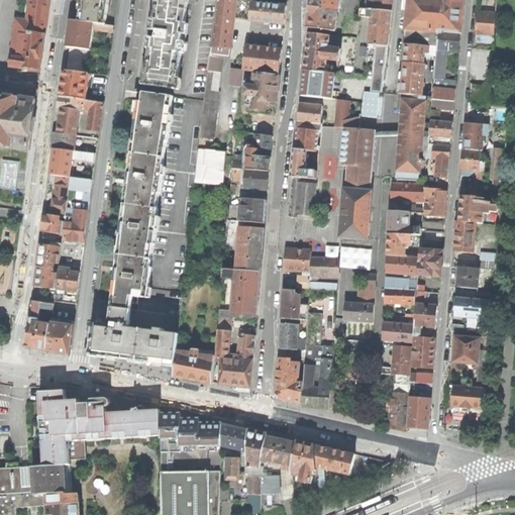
[(14,18),(8,65),(20,66),(38,69),(41,49),(44,20),(45,13),(47,0),(28,0),(26,17),(24,19),(14,18)]
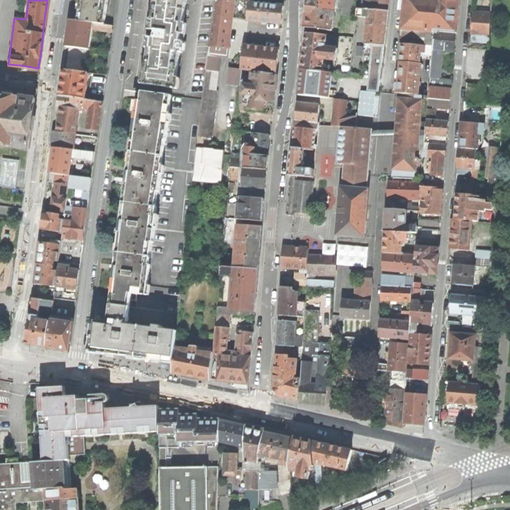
[(79,0),(76,18),(81,19),(92,21),(97,22),(102,23),(105,1),(105,0),(79,0)]
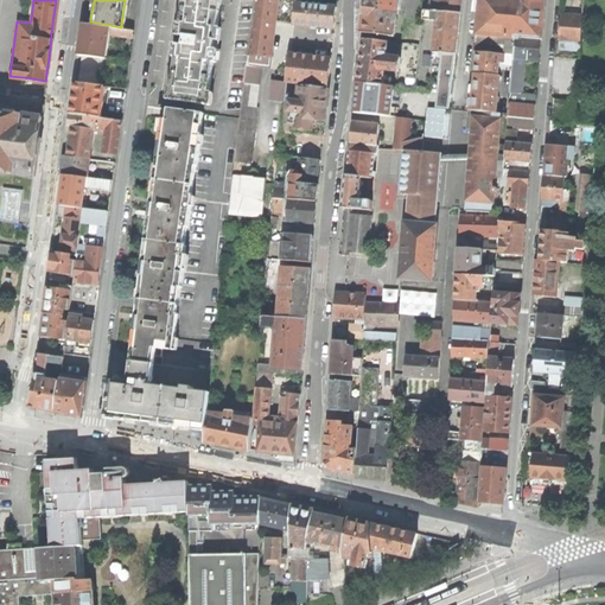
[(182,0),(180,5),(218,10),(218,0),(182,0)]
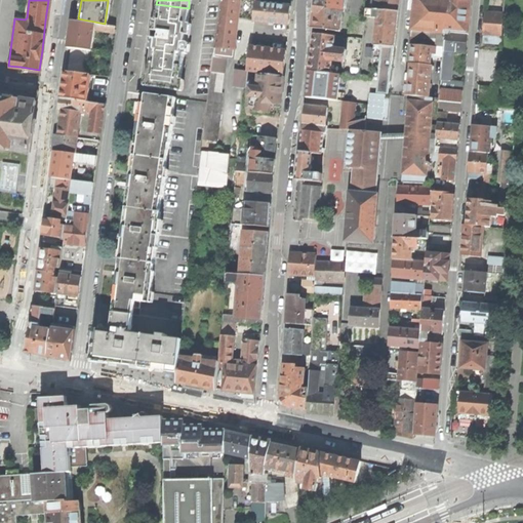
[(216,0),(212,44),(231,46),(234,27),(236,5),(241,5),(242,0),(216,0)]
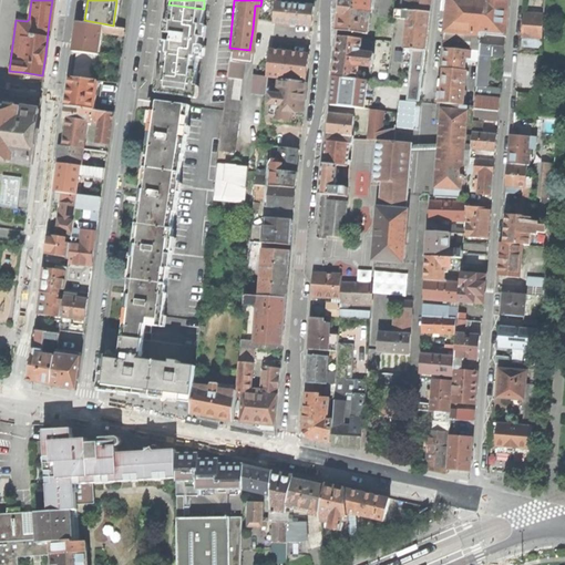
[(312,4),(275,0),(274,8),(273,17),(273,19),(293,21),(310,23),(311,13),(312,4)]
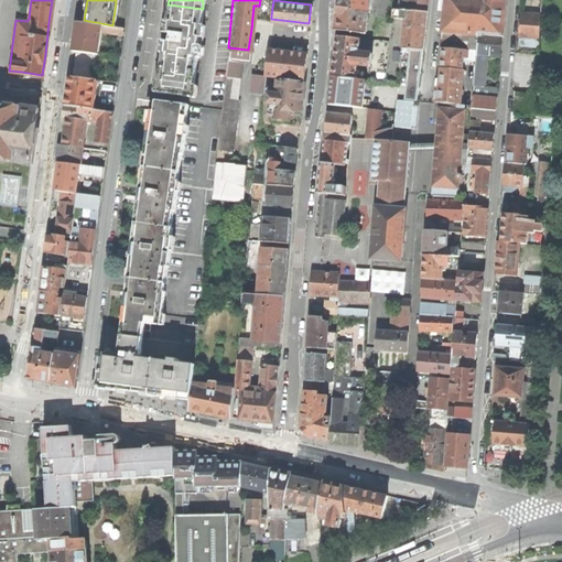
[(334,29),(364,32),(367,0),(337,0),(337,6),(334,29)]
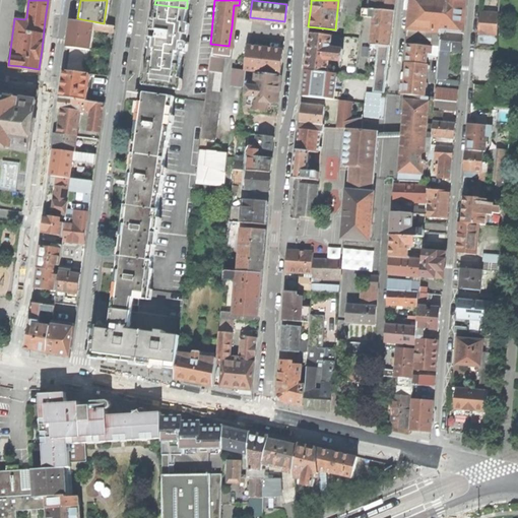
[(371,0),(371,8),(393,10),(393,0),(371,0)]
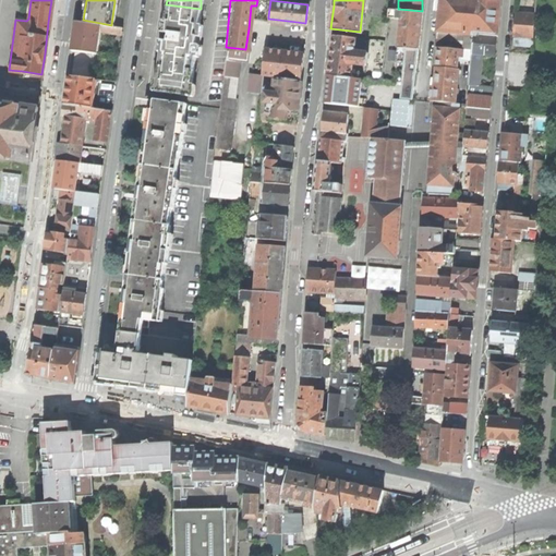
[(472,32),(496,34),(497,15),(498,0),(439,0),(438,11),(436,28),(472,32)]
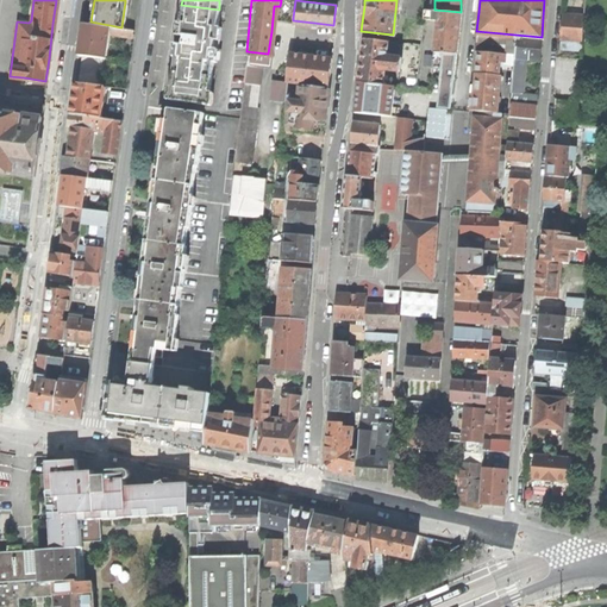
[(207,89),(212,60),(211,60),(213,47),(214,38),(216,25),(217,25),(219,10),(181,5),(179,22),(180,22),(179,33),(177,43),(175,55),(174,55),(171,74),(170,85),(171,85),(170,98),(206,104),(207,89)]
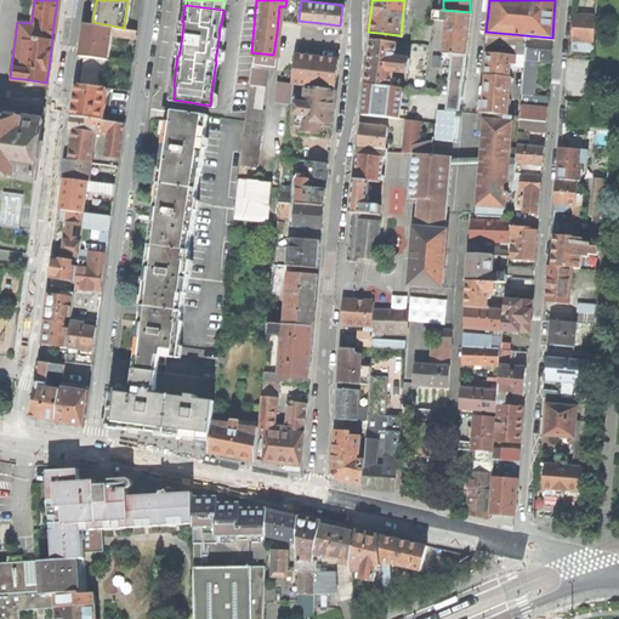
[(439,20),(441,10),(432,9),(431,18),(439,20)]
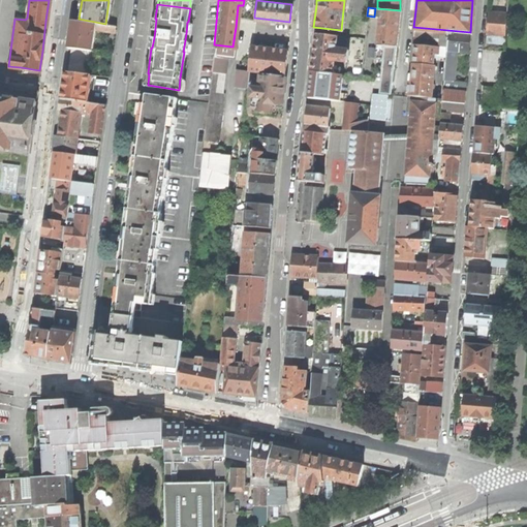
[(377,8),(375,8),(374,17),(379,17),(376,44),(382,44),(395,45),(396,47),(398,29),(400,10),(377,8)]
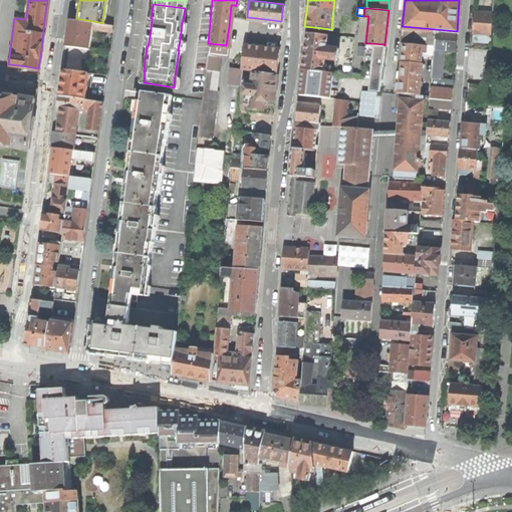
[(473,32),(490,33),(492,12),(473,10),(472,21),(472,31),(473,32)]
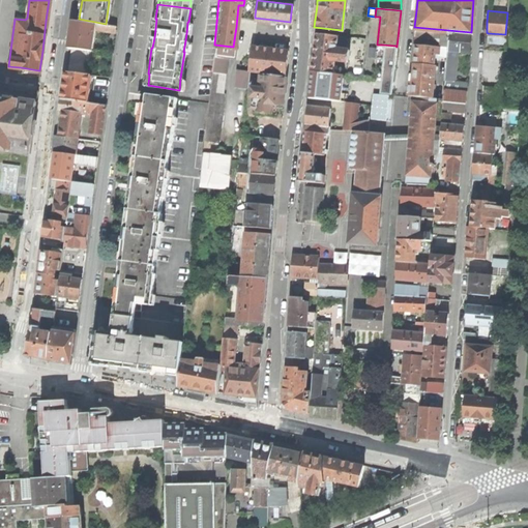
[(70,21),(66,47),(69,47),(90,50),(94,27),(95,22),(84,20),(79,19),(70,18),(70,21)]
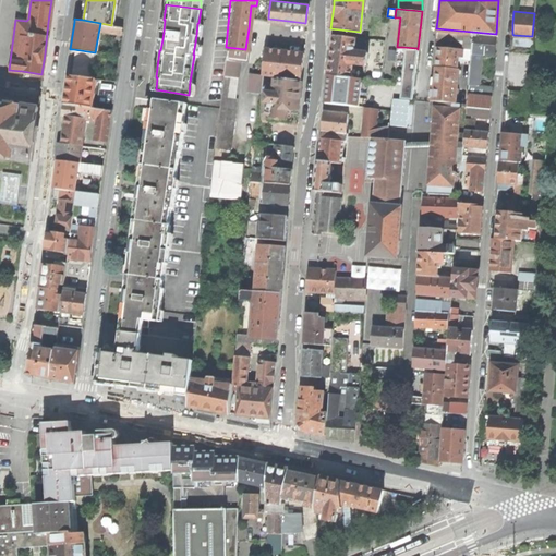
[(121,26),(111,25),(106,24),(100,23),(99,28),(120,33),(121,26)]
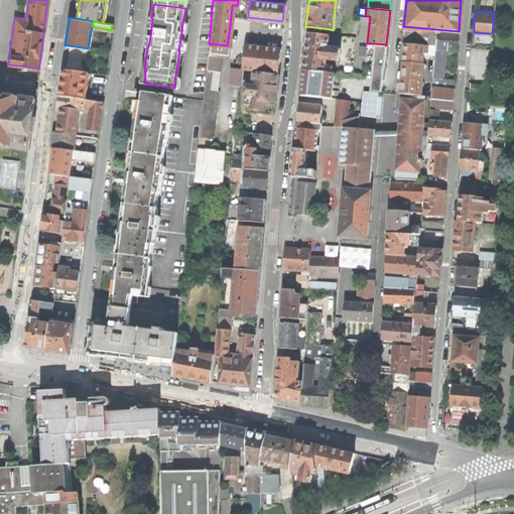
[(428,44),(434,45),(435,35),(436,29),(403,26),(402,42),(404,42),(428,44)]
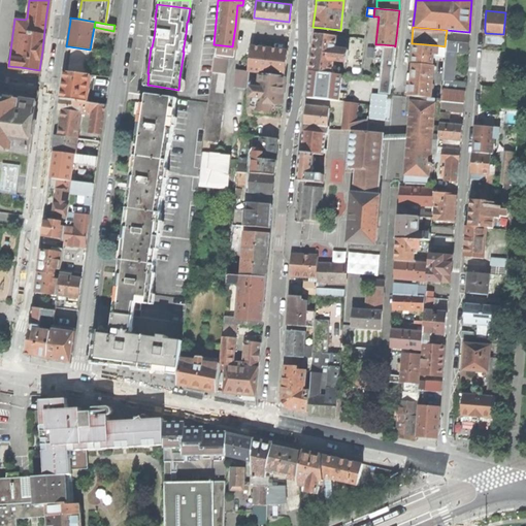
[(445,50),(454,51),(467,52),(467,41),(468,34),(450,32),(450,36),(446,36),(445,46),(445,50)]
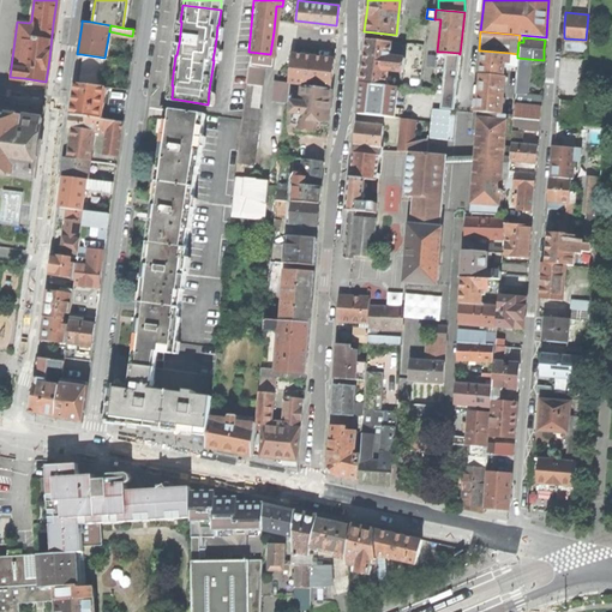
[(390,41),(366,39),(365,57),(363,73),(361,73),(360,82),(385,84),(387,69),(402,71),(403,55),(399,55),(389,54),(390,41)]
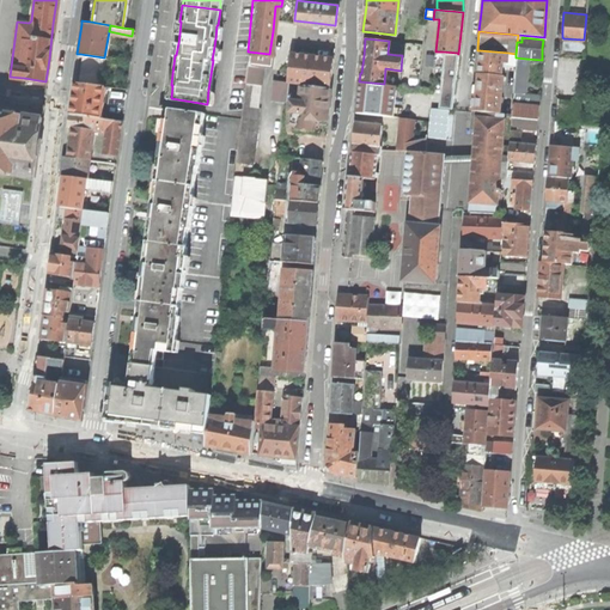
[(583,50),(584,40),(563,38),(562,49),(583,50)]
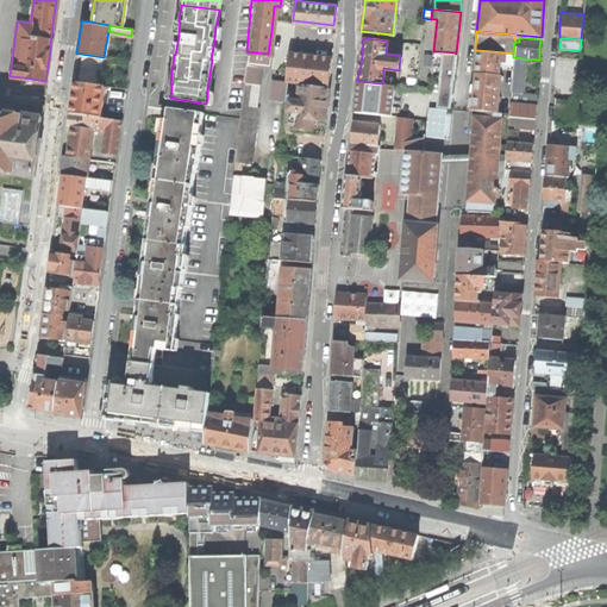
[(396,41),(387,41),(386,54),(395,55),(396,41)]
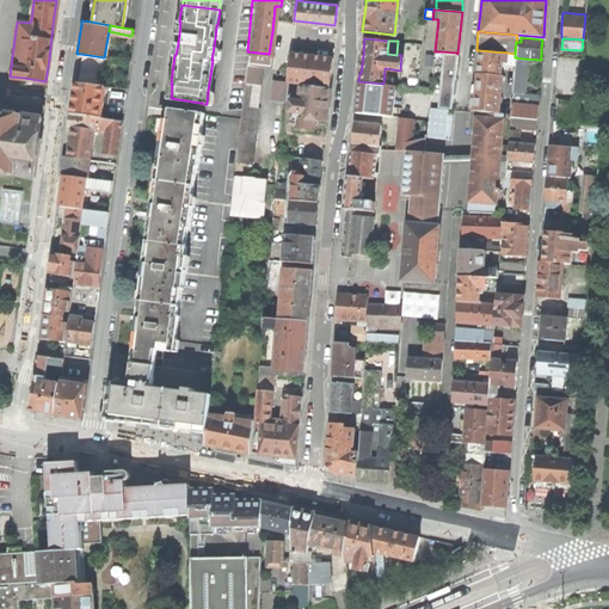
[(506,62),(508,53),(479,50),(478,61),(477,74),(498,75),(500,62),(504,62),(506,62)]
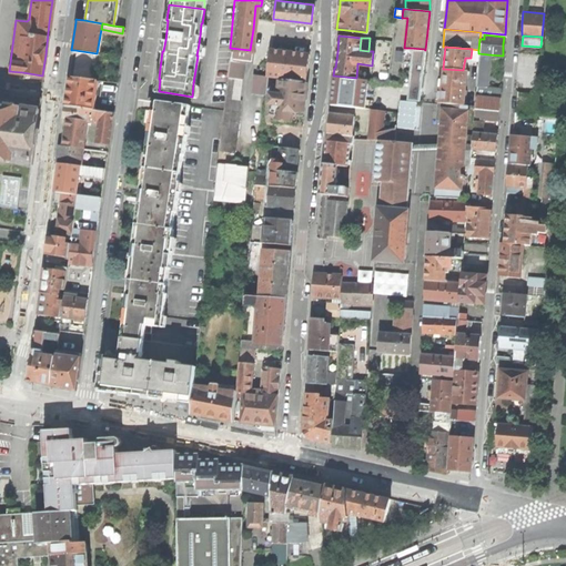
[(250,58),(250,50),(230,48),(229,56),(243,58),(250,58)]
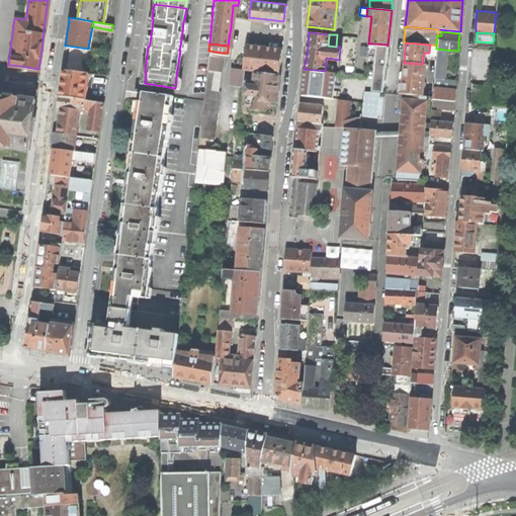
[(243,68),(243,69),(254,70),(278,73),(279,62),(281,48),(261,45),(246,44),(243,68)]
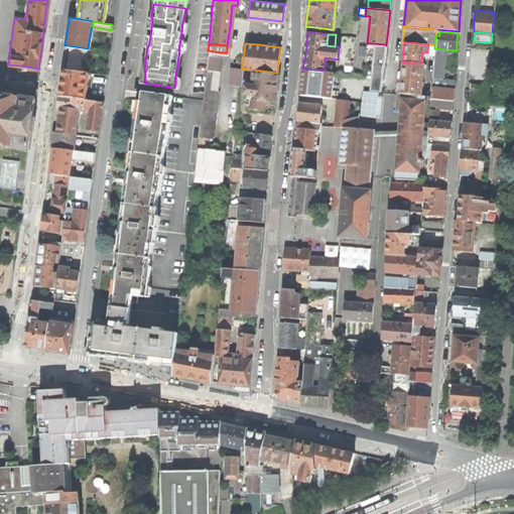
[(372,55),(373,43),(367,43),(366,43),(365,45),(365,54),(372,55)]
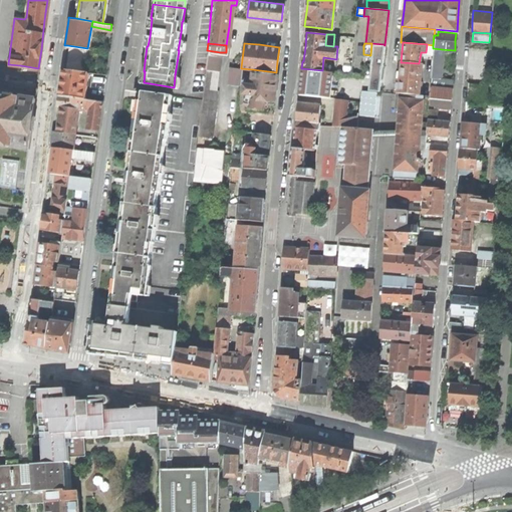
[(371,43),(370,55),(368,82),(367,89),(375,90),(378,90),(379,83),(384,44),(371,43)]
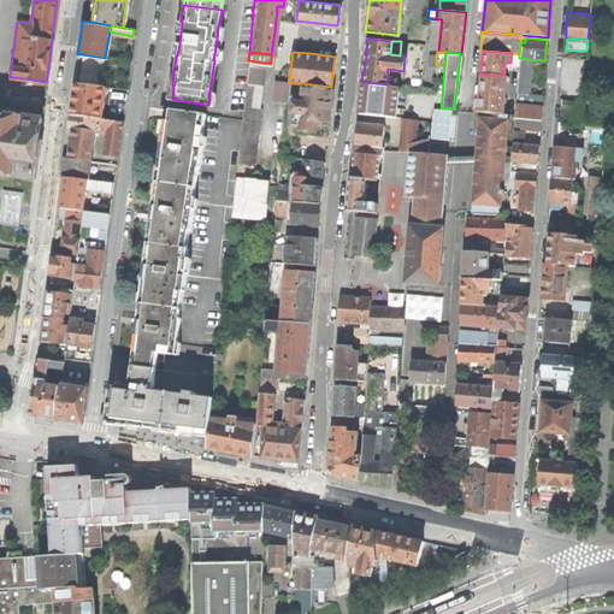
[(426,65),(436,65),(436,54),(427,53),(426,65)]
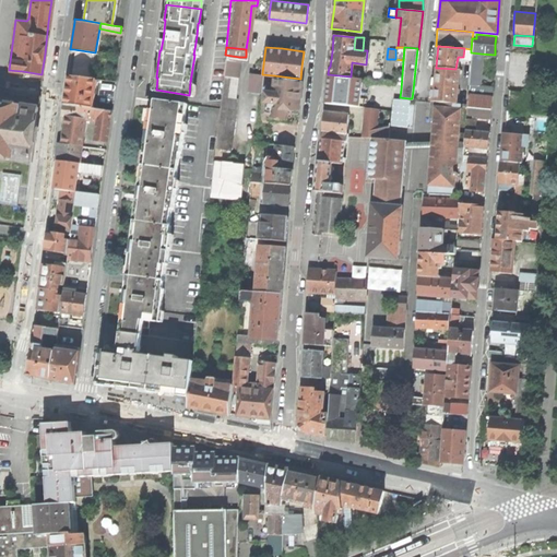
[(70,74),(91,78),(95,52),(73,49),(70,74)]
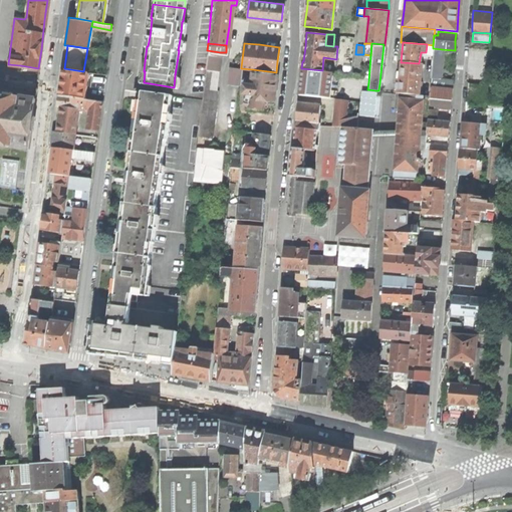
[(433,53),(432,58),(431,77),(440,78),(441,66),(442,49),(433,48),(433,53)]
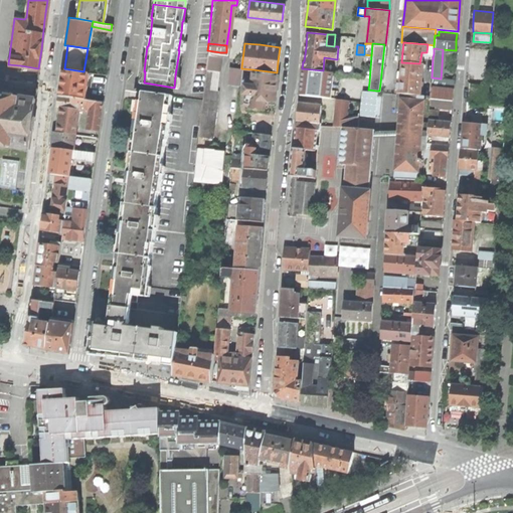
[(217,69),(219,54),(207,53),(205,68),(217,69)]
